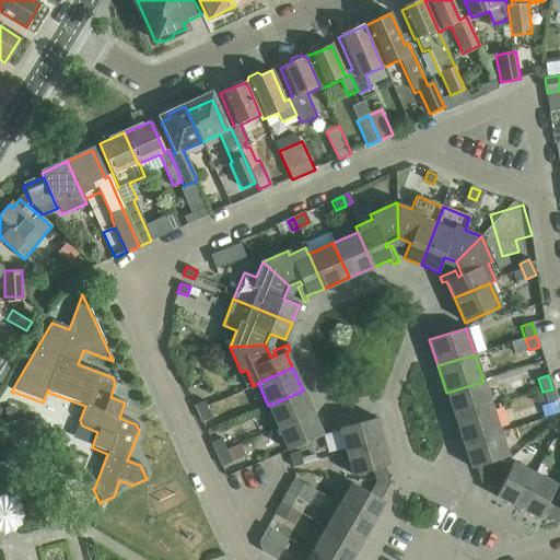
[(446,393),(455,419),(492,408),(483,382),(446,393)]
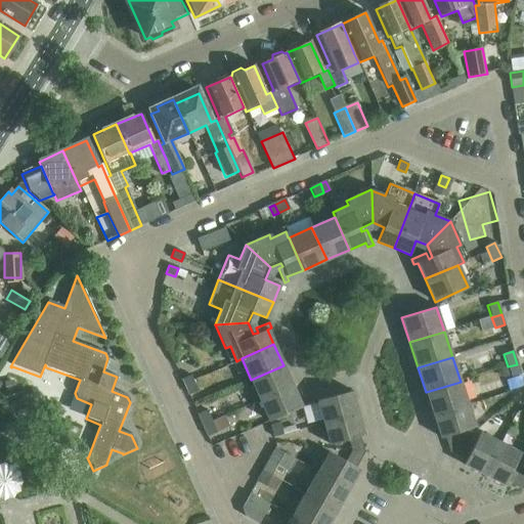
[(520,375),(517,364),(508,366),(512,377),(520,375)]
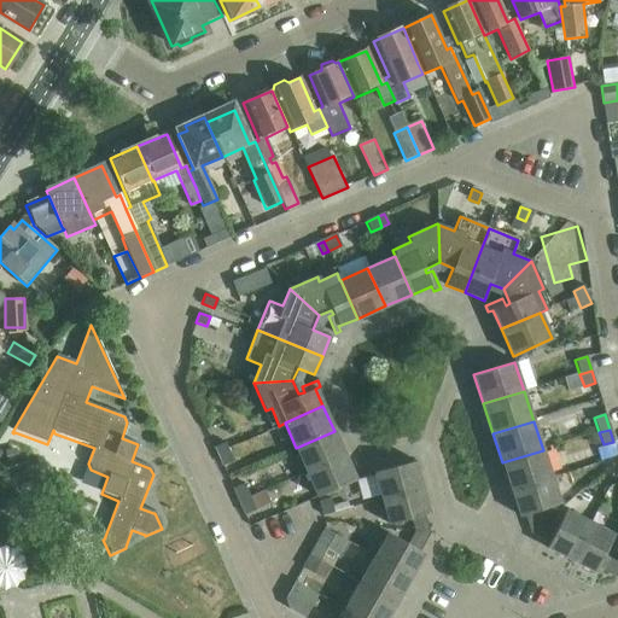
[(296,448),(308,473),(345,456),(334,431),(296,448)]
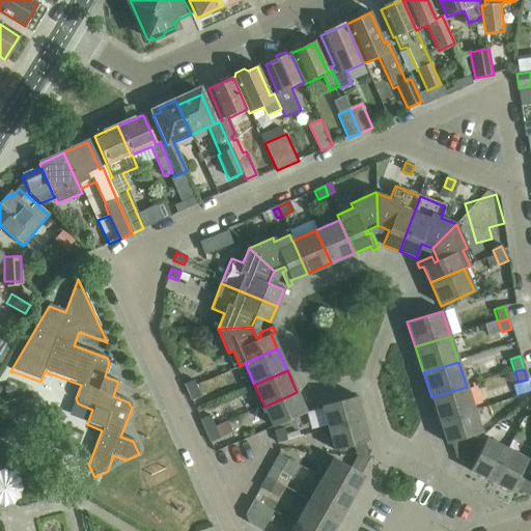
[(184,385),(191,400),(201,396),(194,381),(184,385)]
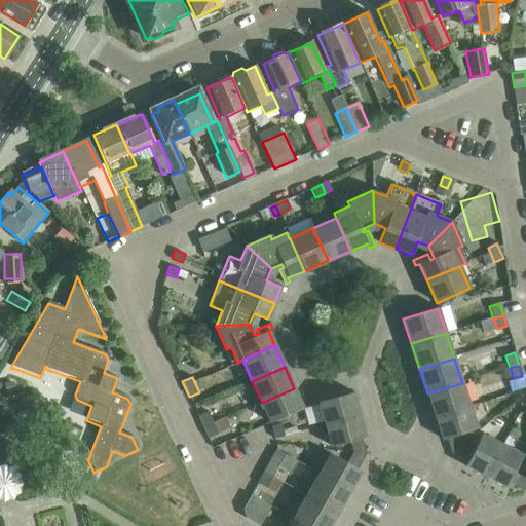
[(427,393),(436,418),(470,408),(462,383),(427,393)]
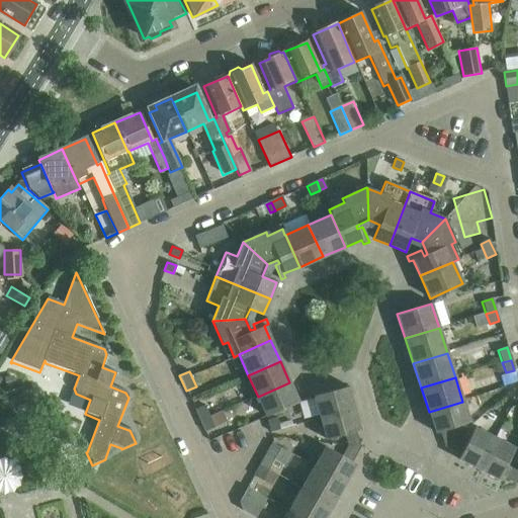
[(289,382),(258,397),(266,416),(298,402),(289,382)]
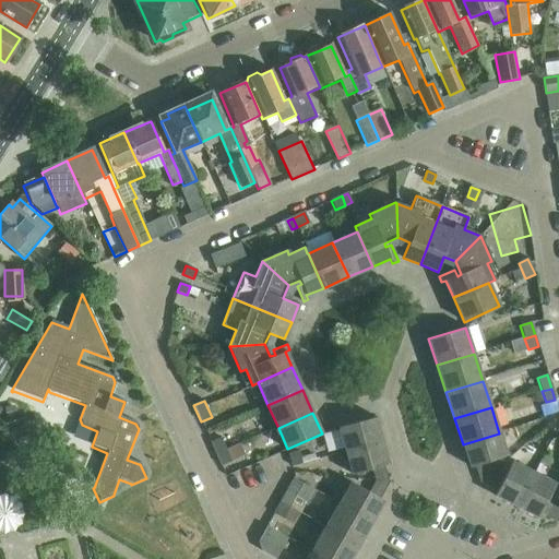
[(339,427),(345,451),(382,441),(375,417),(339,427)]
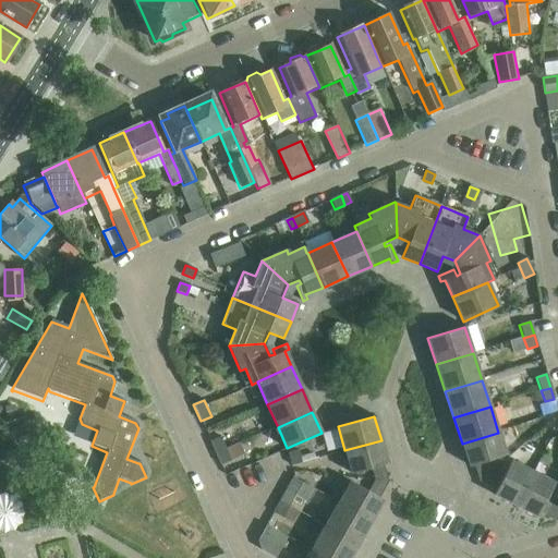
[(474,465),(480,482),(489,473),(486,462),(506,456),(498,433),(462,444),(470,468),(474,465)]
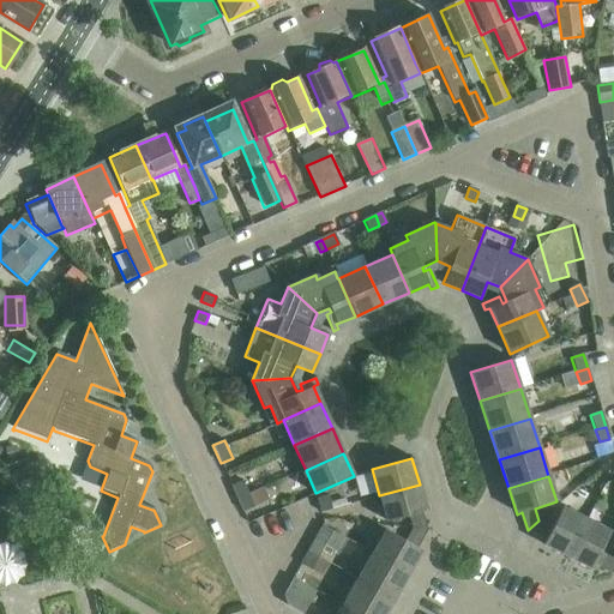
[(239,500),(248,495),(242,481),(233,486),(239,500)]
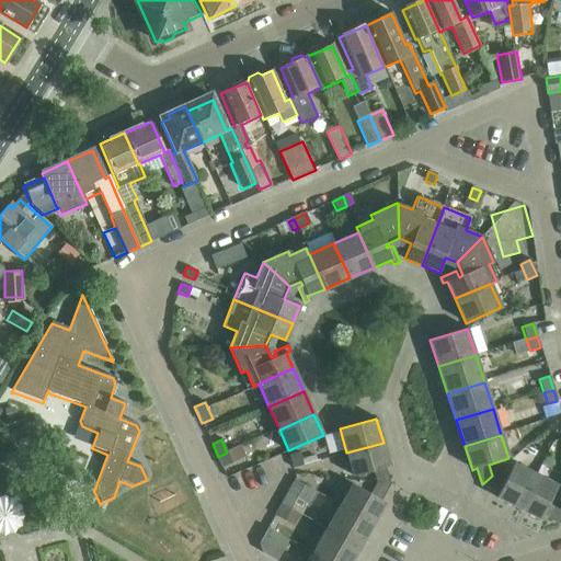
[(373,470),(377,483),(391,484),(386,467),(390,466),(384,443),(346,453),(354,476),(373,470)]
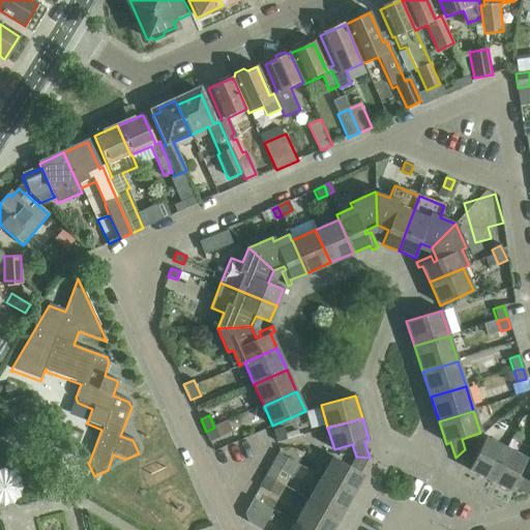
[(218,437),(214,428),(206,432),(210,441),(218,437)]
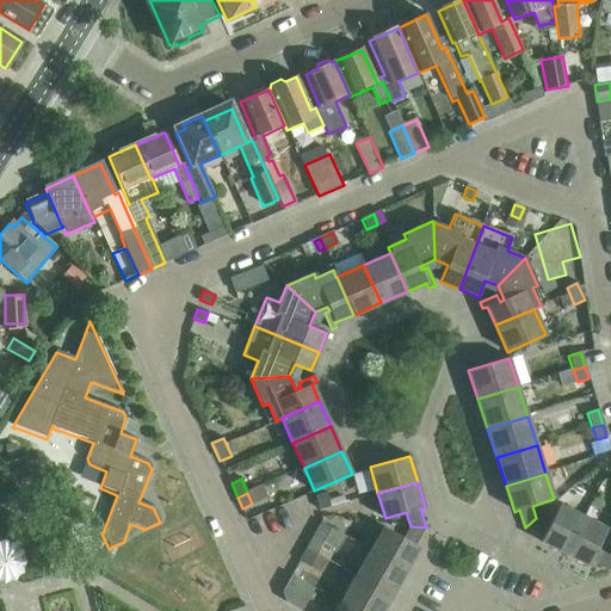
[(315,497),(319,510),(329,506),(326,493),(315,497)]
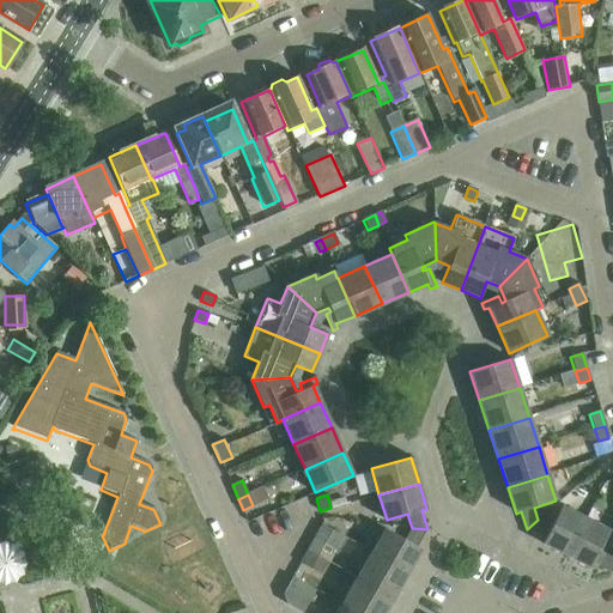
[(542,542),(566,554),(586,519),(562,507),(551,526),(538,520),(527,529),(545,539),(542,542)]
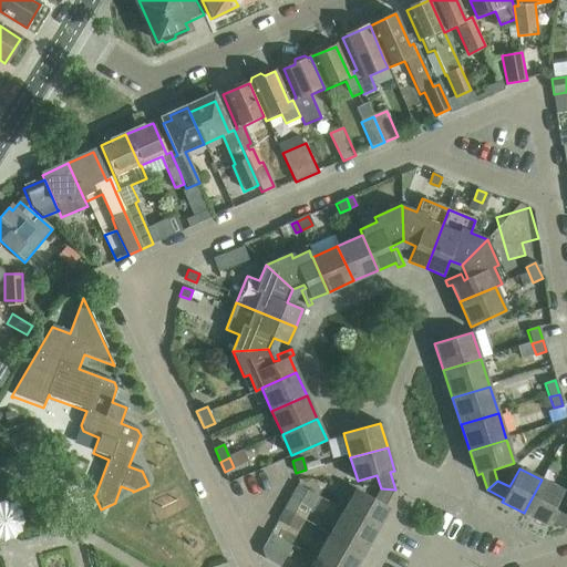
[(548,521),(565,528),(566,515),(554,509),(564,491),(542,480),(524,513),(546,524),(548,521)]
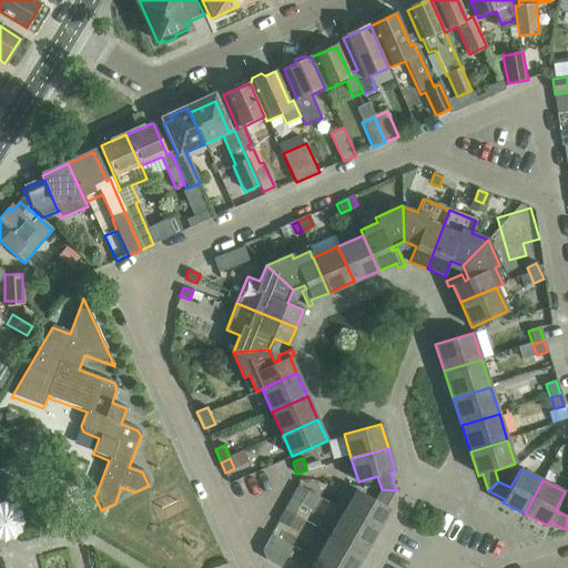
[(291,498),(301,504),(315,511),(323,499),(298,486),(291,498)]
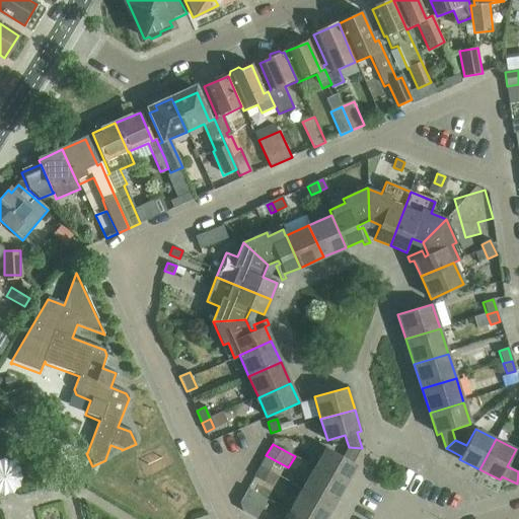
[(0,450),(0,484),(26,477),(18,446),(0,450)]
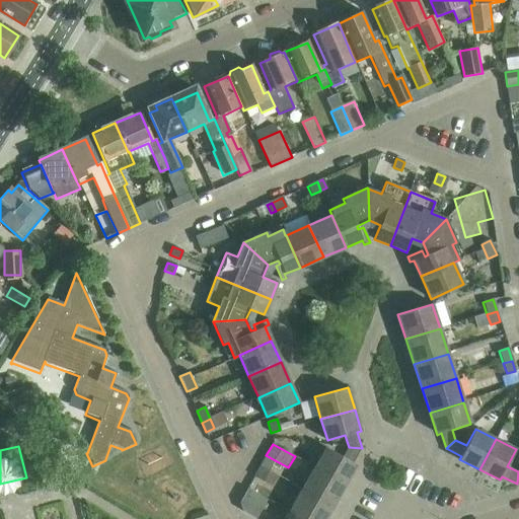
[(326,448),(315,468),(346,485),(357,465),(353,463),(362,448),(349,447),(343,457),(326,448)]
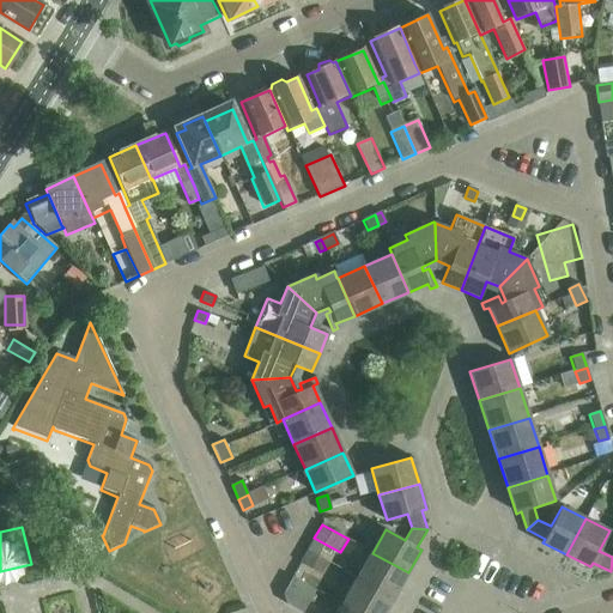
[(314,539),(308,551),(317,557),(325,544),(314,539)]
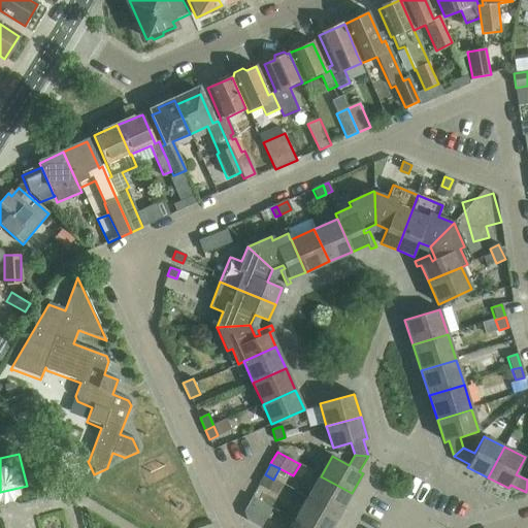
[(273,480),(265,474),(259,485),(267,490),(273,480)]
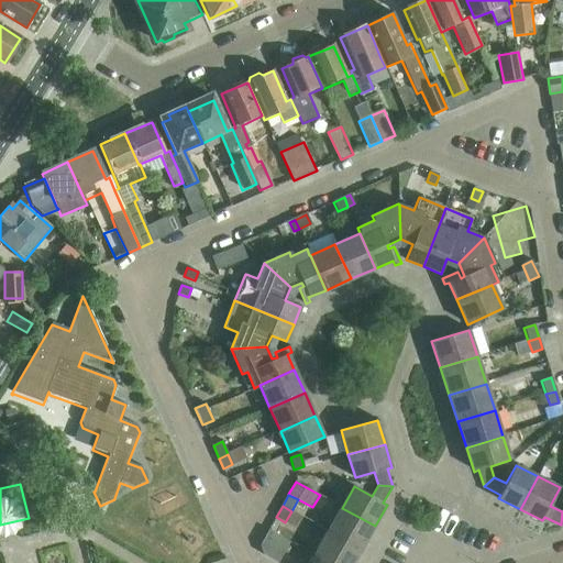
[(342,508),(328,532),(362,550),(375,526),(342,508)]
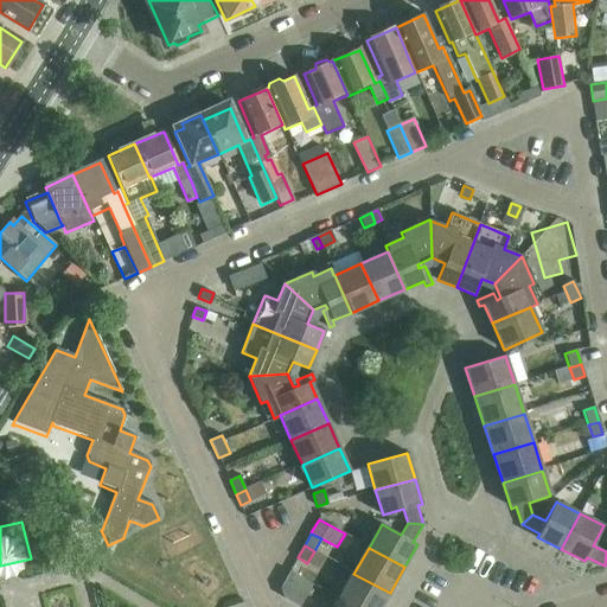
[(291,572),(280,588),(282,599),(296,606),(299,606),(313,585),(291,572)]
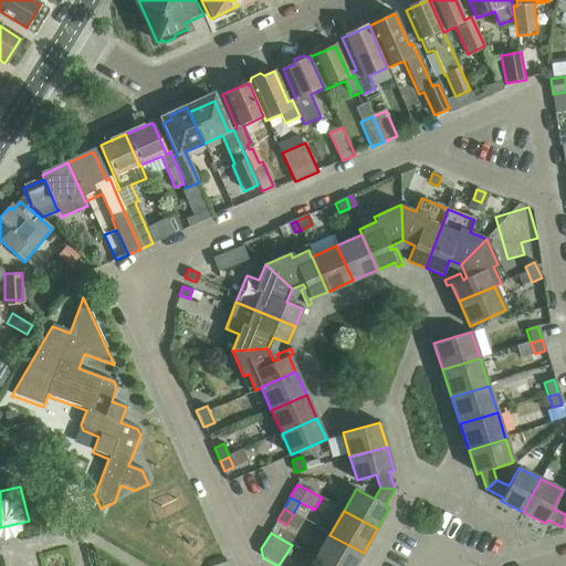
[(329,535),(315,558),(328,565),(356,565),(364,553),(329,535)]
